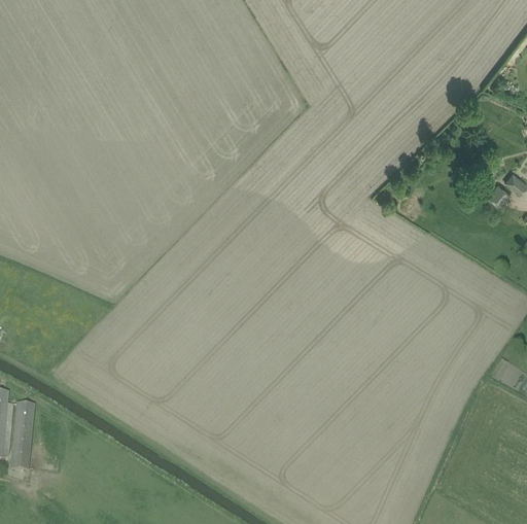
[(492,163),(489,167),(494,171),(497,166),(492,163)]
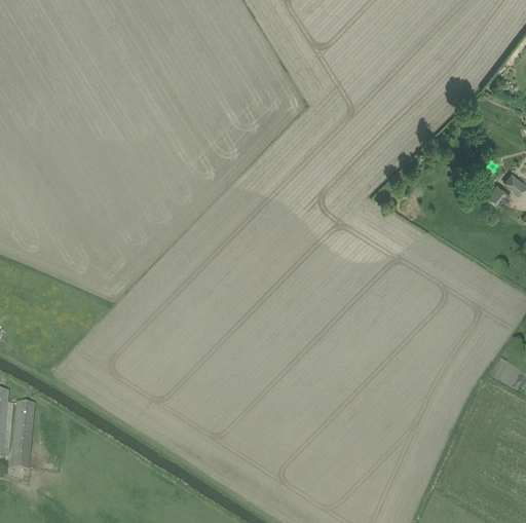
[(488,170),(484,175),(491,180),(495,175),(488,170)]
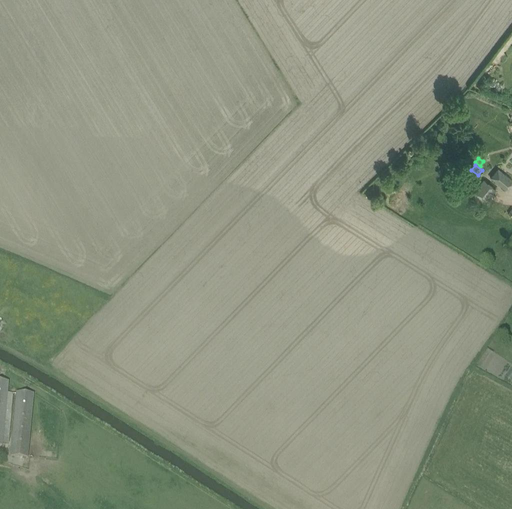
[(511,176),(498,165),(490,174),(506,186),(511,178),(511,176)]
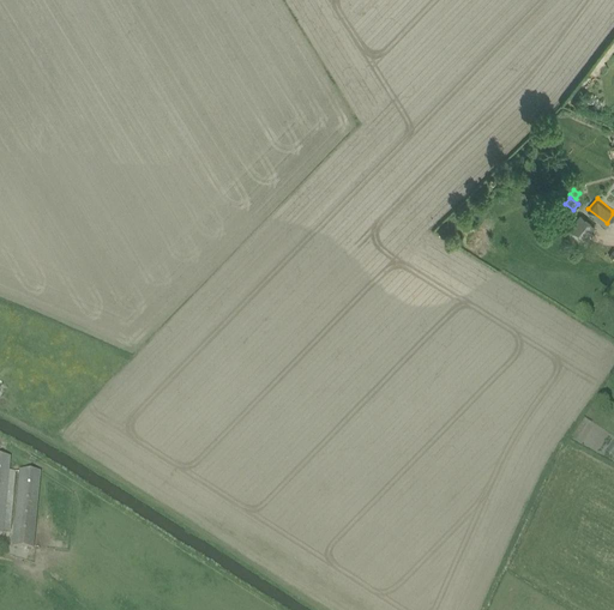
[(554,205),(549,212),(554,216),(559,209),(554,205)]
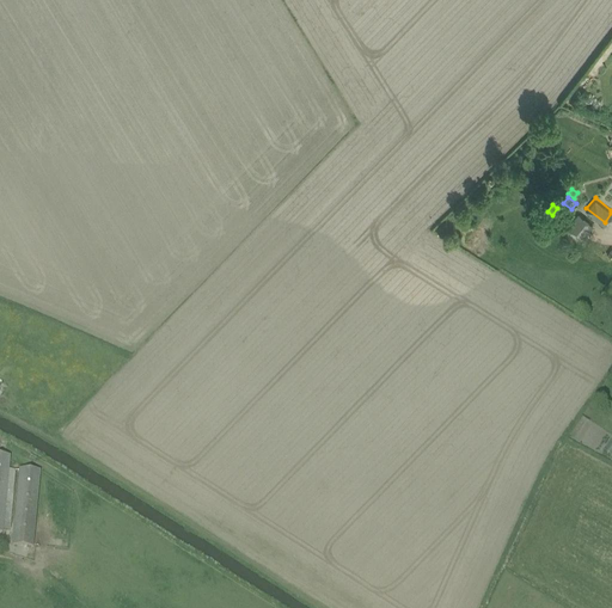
[(579,210),(565,226),(580,238),(593,222),(579,210)]
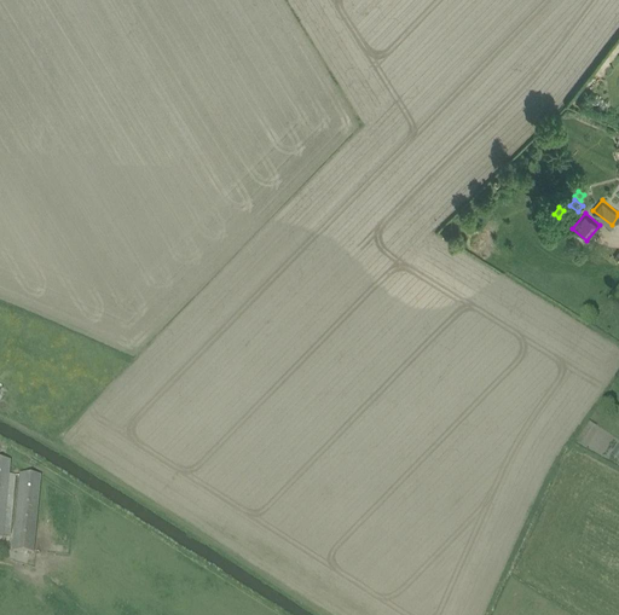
[(0,458),(0,535),(1,535),(1,534),(10,534),(16,474),(7,473),(9,459),(0,458)]
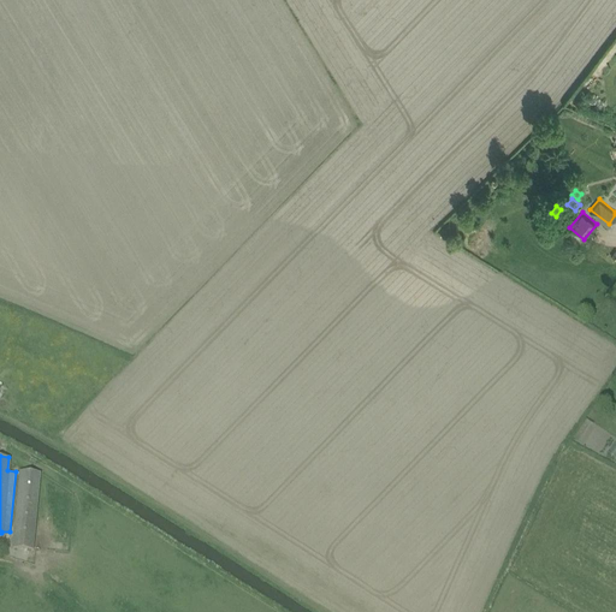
[(12,546),(31,547),(39,471),(19,470),(12,546)]
